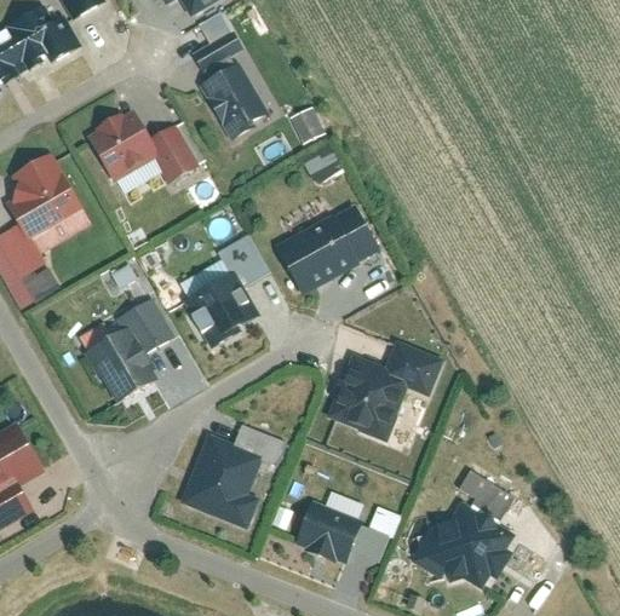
[(63,0),(74,19),(108,0),(63,0)]
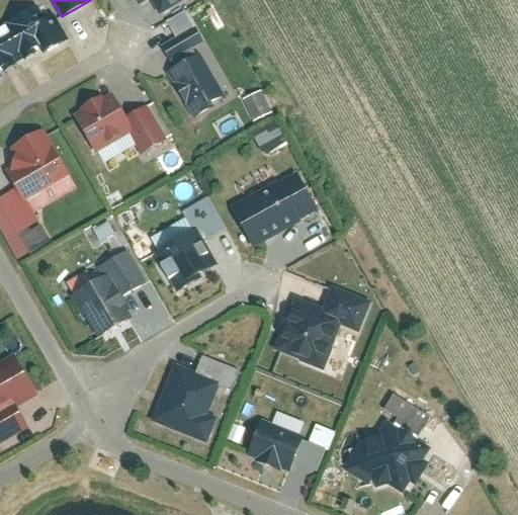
[(132,0),(133,1),(135,0),(151,0),(156,8),(171,0),(132,0)]
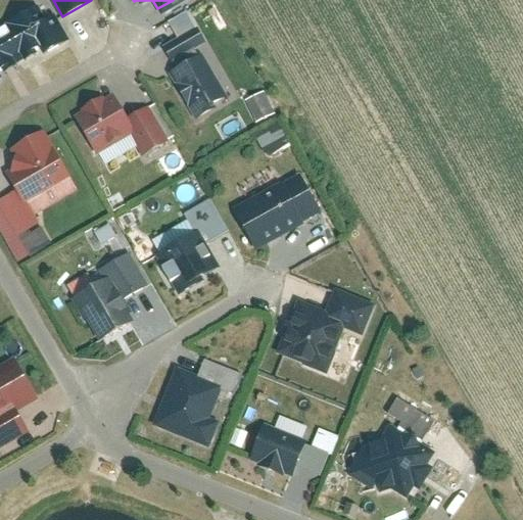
[(38,4),(0,27),(20,59),(41,47),(45,54),(70,39),(54,12),(46,17),(38,4)]
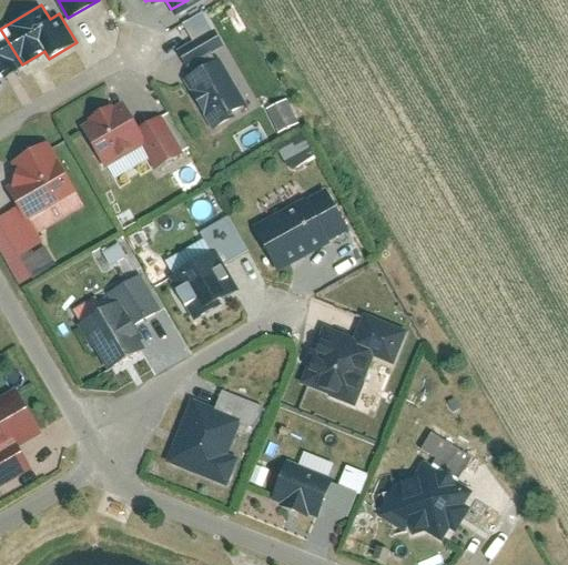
[(22,64),(0,29),(0,87),(4,84),(0,78),(22,64)]
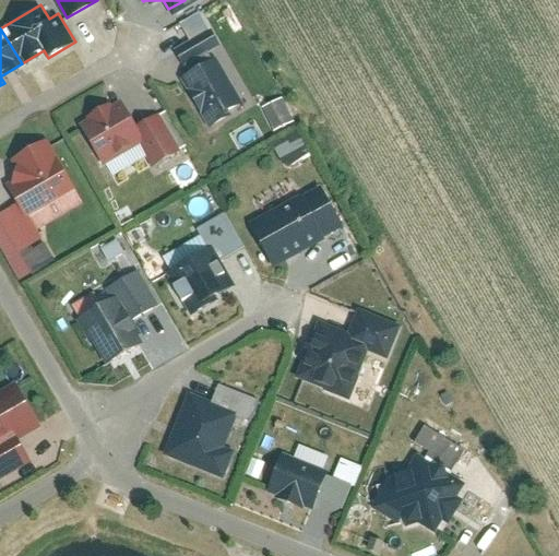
[(210,28),(173,47),(181,62),(219,44),(210,28)]
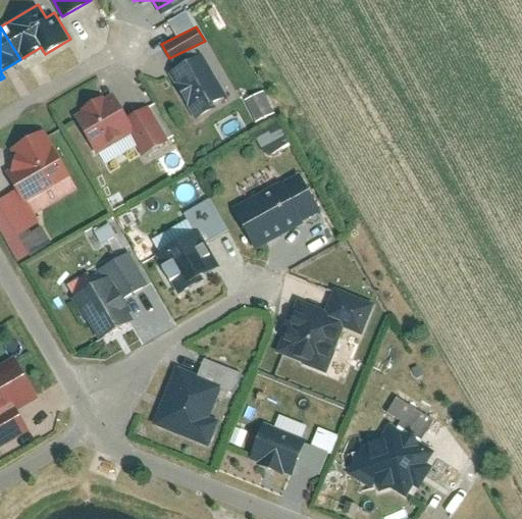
[(223,99),(197,54),(168,71),(195,117),(223,99)]
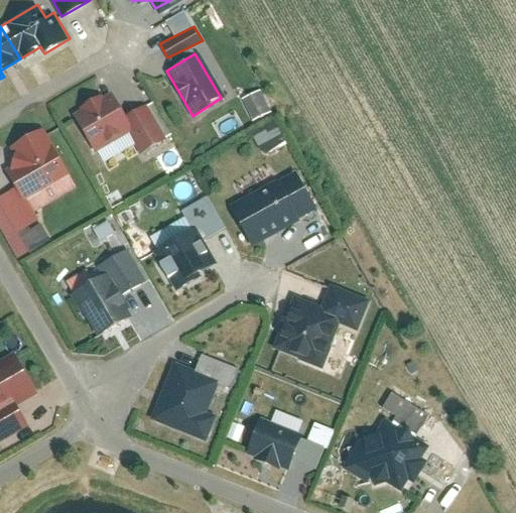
[(240,95),(251,118),(270,109),(259,86),(240,95)]
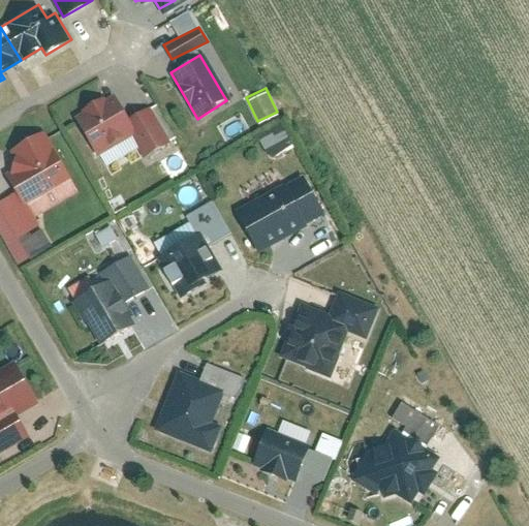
[(111,95),(72,115),(94,152),(131,130),(111,95)]
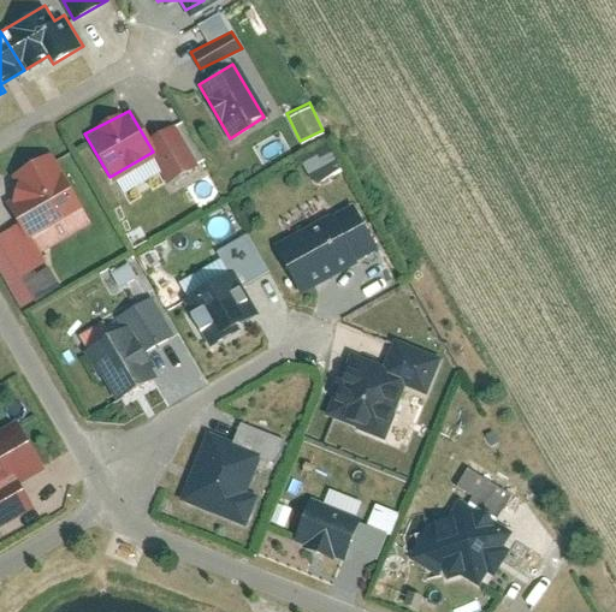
[(311,180),(338,167),(327,146),(301,159),(311,180)]
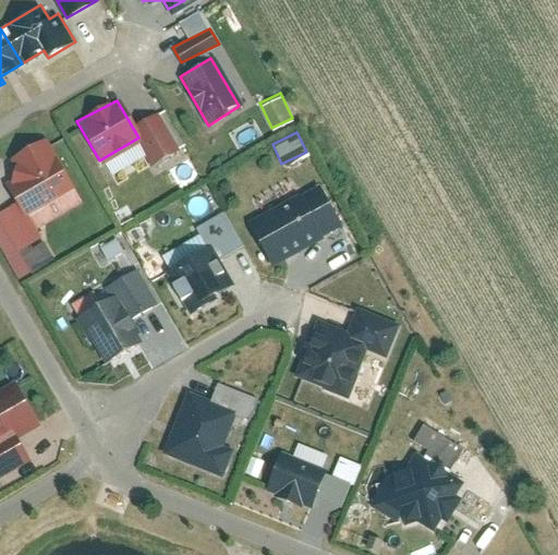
[(73,186),(45,137),(11,156),(14,163),(10,170),(9,179),(4,180),(23,216),(73,186)]
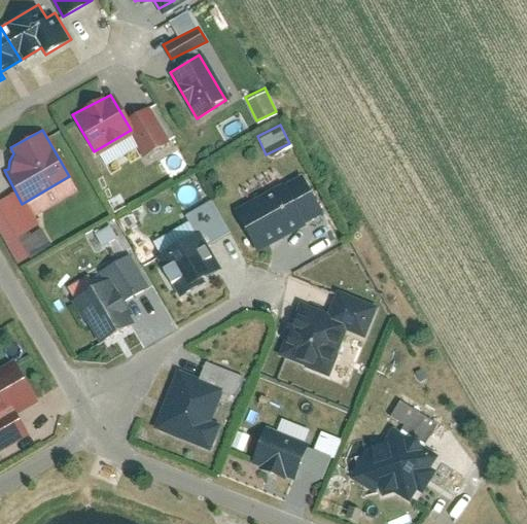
[(300,177),(236,208),(257,245),(304,222),(302,218),(319,210),(300,177)]
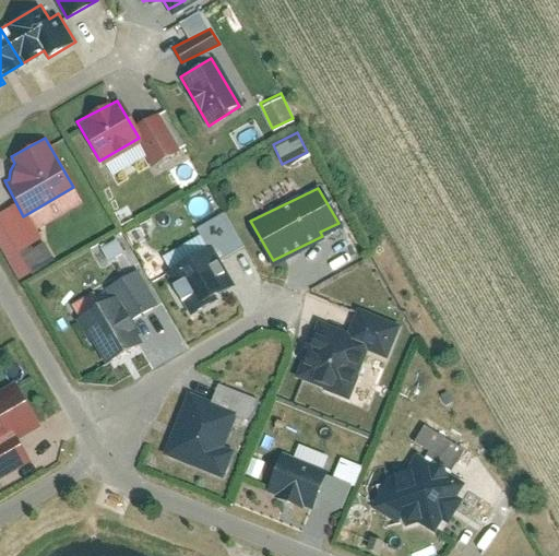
[(161,269),(188,317),(218,300),(216,297),(237,285),(212,240),(161,269)]
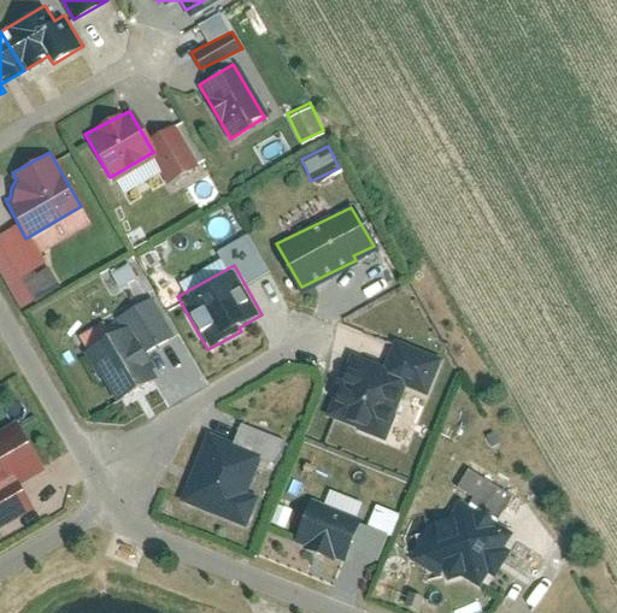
[(125,330),(83,352),(113,401),(153,379),(125,330)]
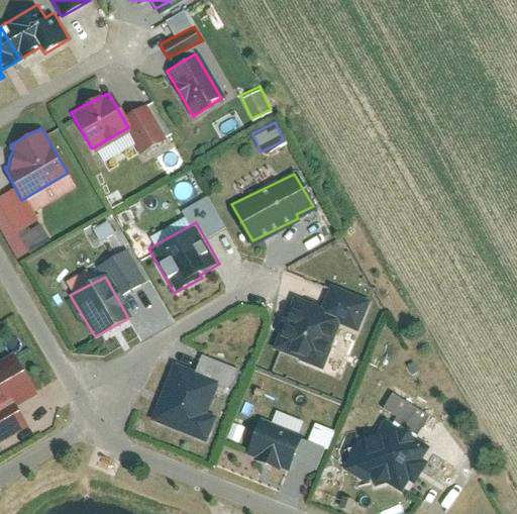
[(321,306),(293,295),(273,348),(323,368),(340,324),(357,331),(370,300),(329,284),(321,306)]
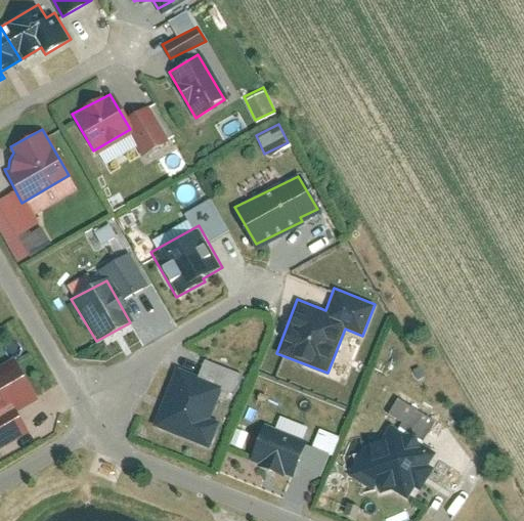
[(0,367),(0,440),(23,428),(11,407),(29,396),(13,361),(0,367)]
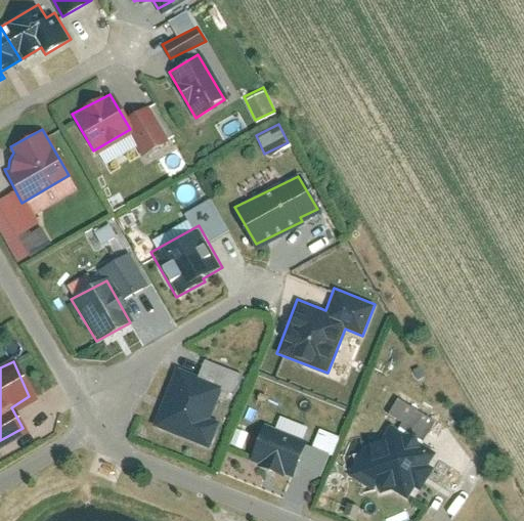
[(222,385),(175,365),(151,425),(209,448),(220,421),(210,417),(222,385)]
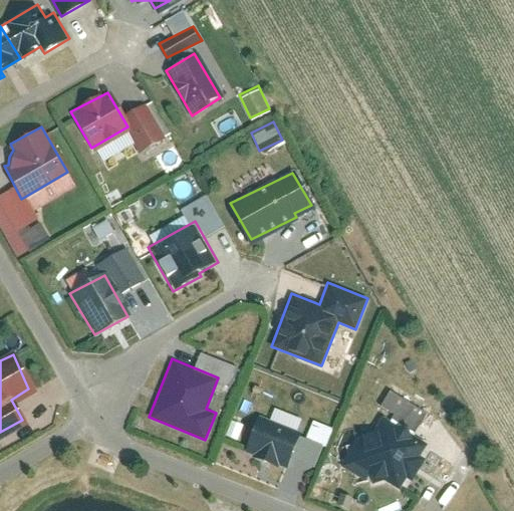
[(340,465),(365,480),(370,471),(399,489),(406,477),(412,481),(426,458),(422,455),(429,444),(381,415),(363,445),(355,440),(340,465)]
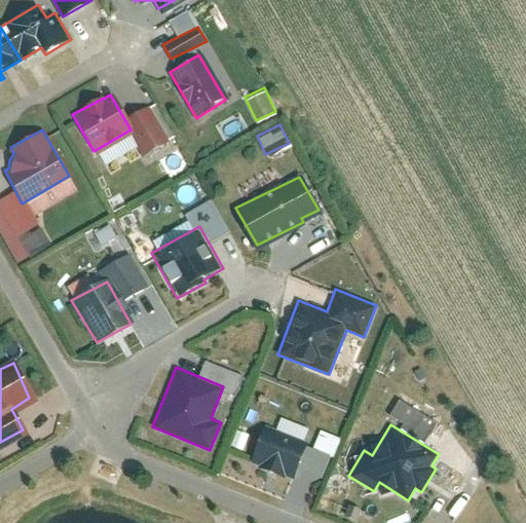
[(305,443),(265,427),(252,462),(292,478),(305,443)]
